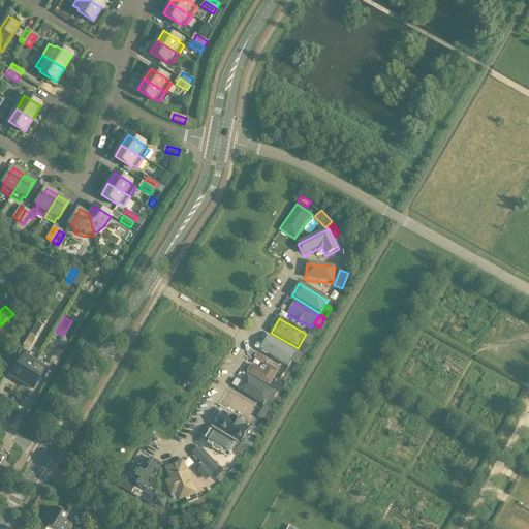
[(42,325),(37,322),(24,344),(30,348),(36,337),(35,337),(42,325)]
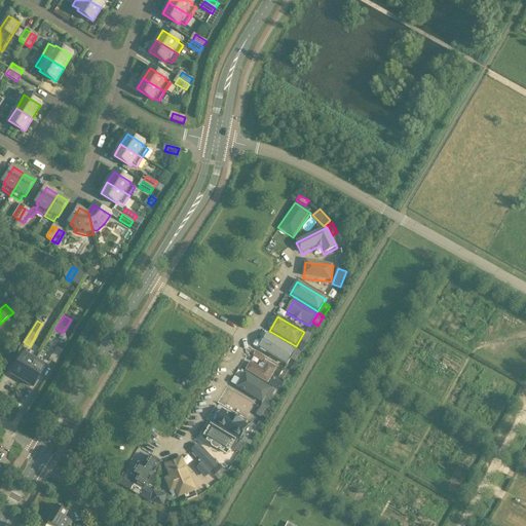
[(306,344),(312,335),(306,332),(301,341),(306,344)]
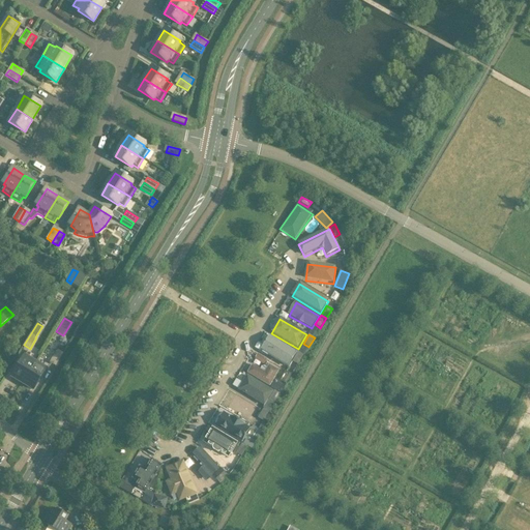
[(259,353),(281,367),(286,371),(292,361),(265,344),(259,353)]
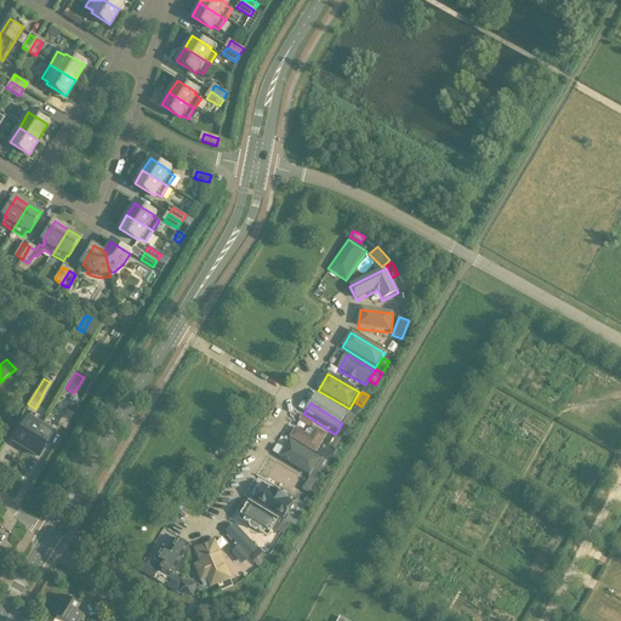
[(66,427),(74,415),(67,410),(60,423),(66,427)]
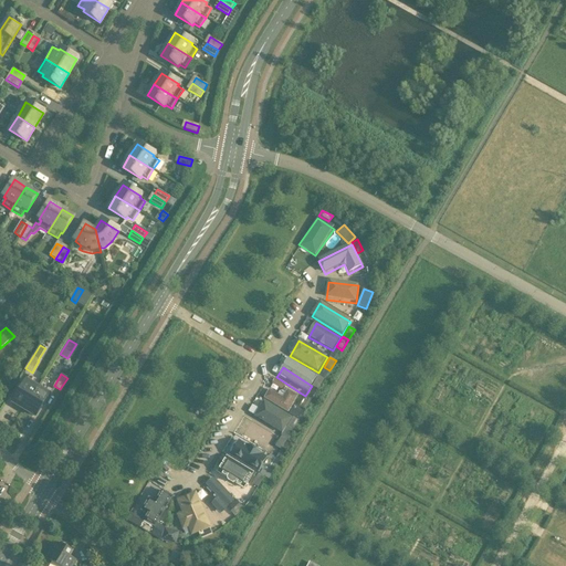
[(317,389),(324,379),(318,376),(312,386),(317,389)]
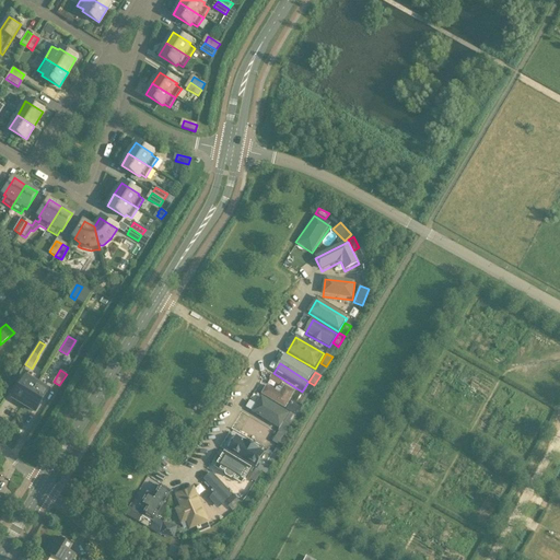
[(271,375),(269,381),(278,386),(281,381),(271,375)]
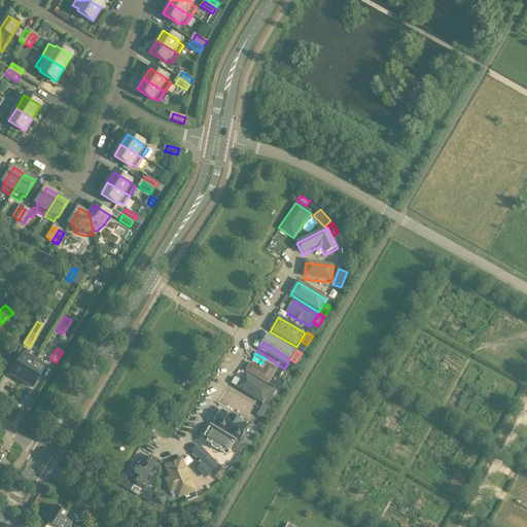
[(18,380),(23,382),(35,361),(24,355),(12,375),(19,379),(18,380)]
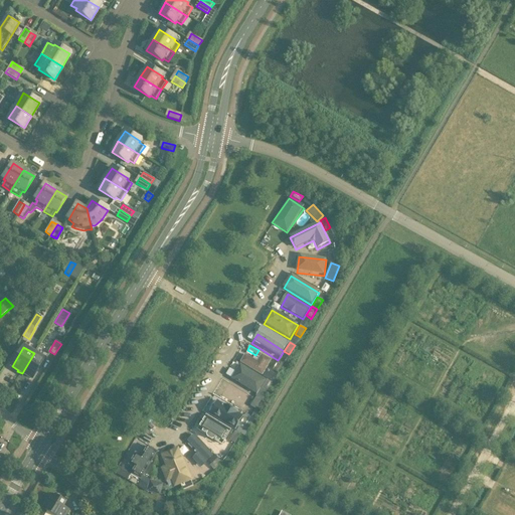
[(245,352),(239,362),(262,374),(268,364),(245,352)]
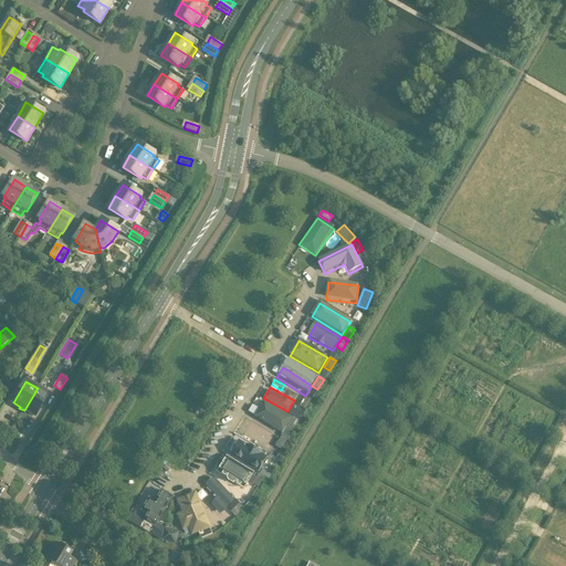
[(29,412),(37,416),(49,396),(38,388),(24,410),(29,413),(29,412)]
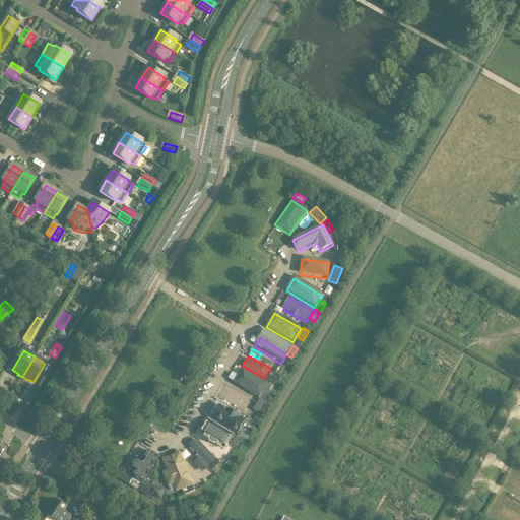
[(280,377),(286,368),(281,365),(275,374),(280,377)]
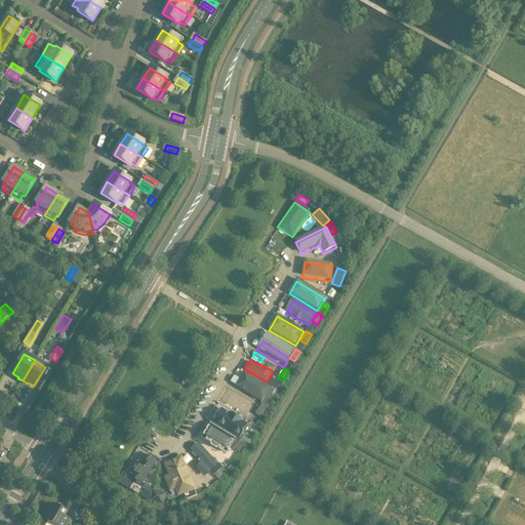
[(236,388),(260,403),(270,388),(245,373),(236,388)]
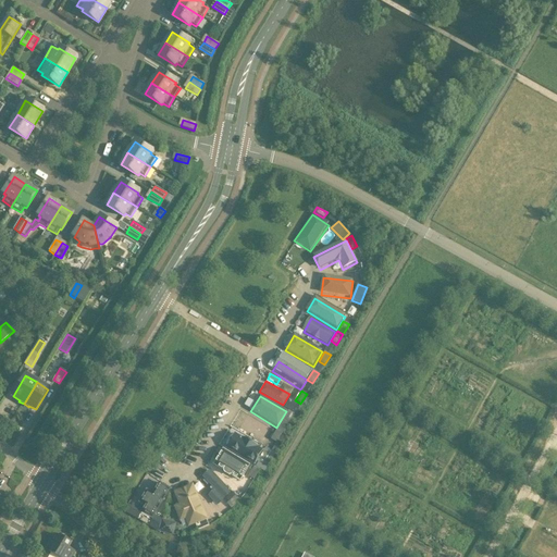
[(298,406),(288,399),(285,406),(294,412),(298,406)]
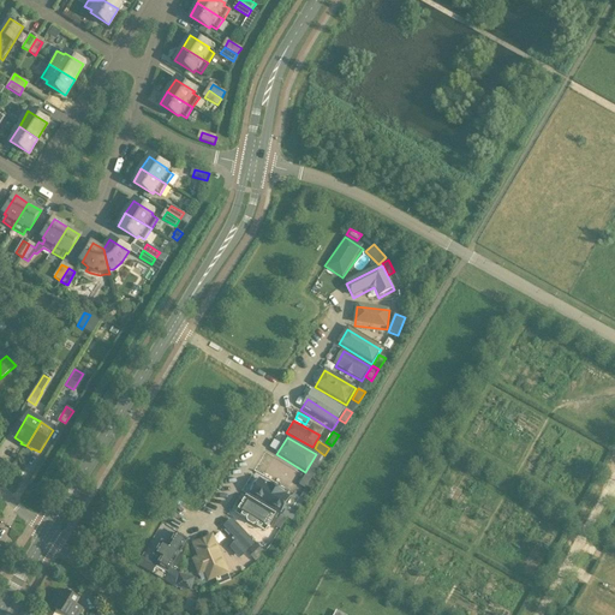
[(317,469),(324,457),(318,453),(311,465),(317,469)]
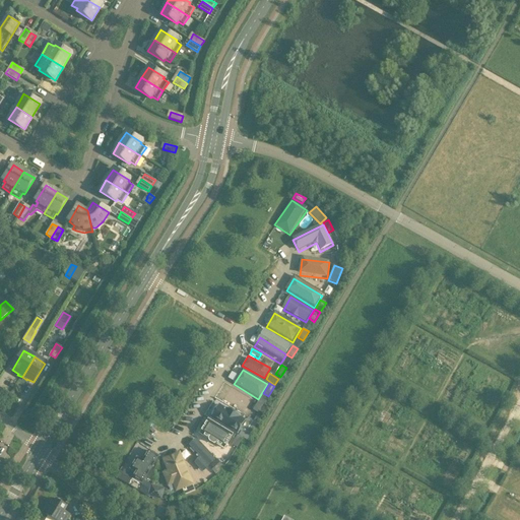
[(224,402),(246,414),(253,402),(231,390),(224,402)]
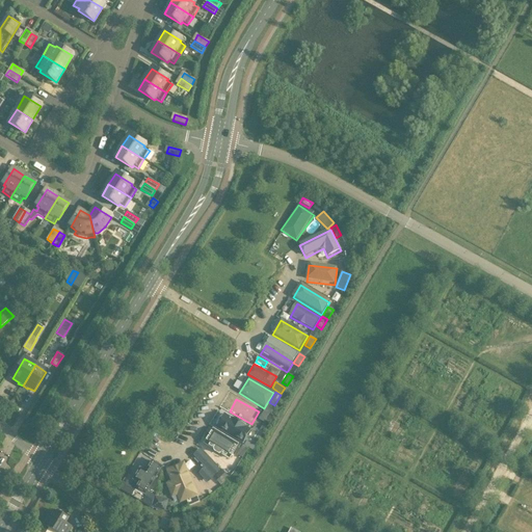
[(211,426),(241,444),(250,428),(220,409),(211,426)]
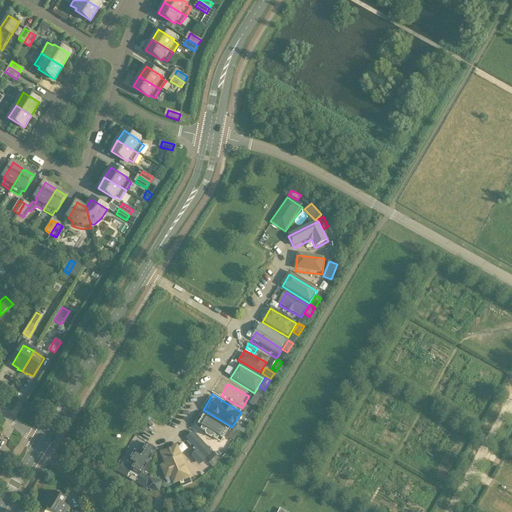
[(254,407),(260,398),(255,394),(249,404),(254,407)]
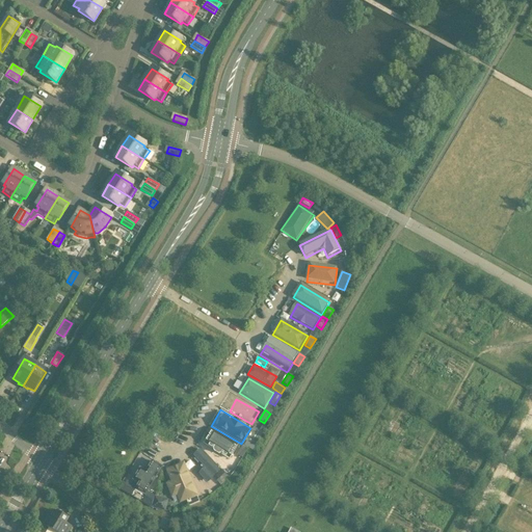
[(254,441),(259,431),(259,430),(254,427),(248,437),(254,441)]
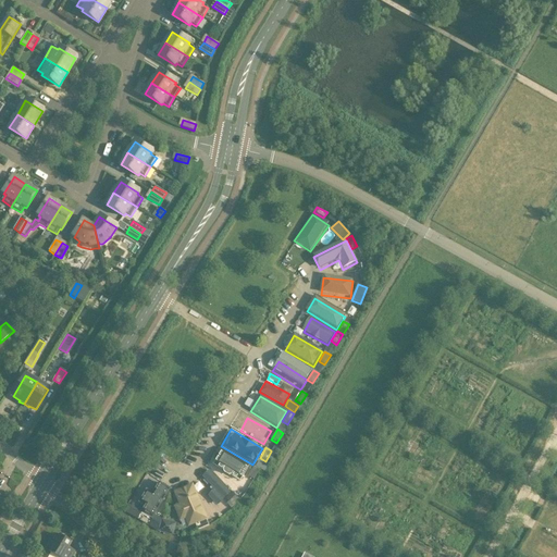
[(454,455),(443,448),(434,463),(445,470),(454,455)]
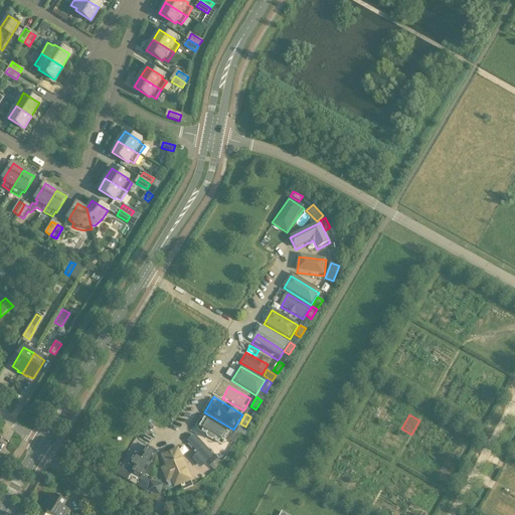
[(205,422),(194,433),(215,454),(225,444),(205,422)]
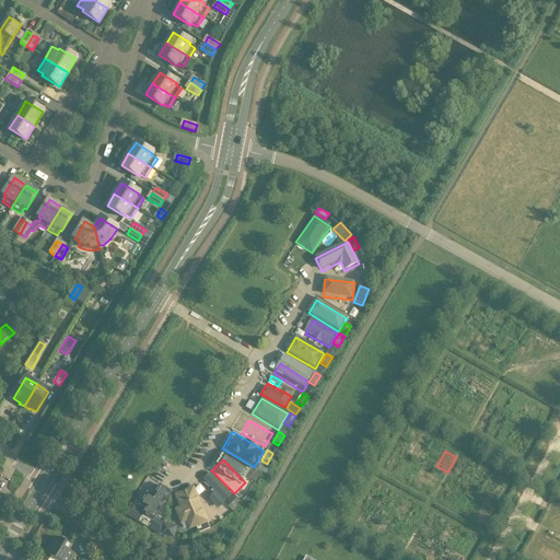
[(255,482),(261,473),(256,469),(249,479),(255,482)]
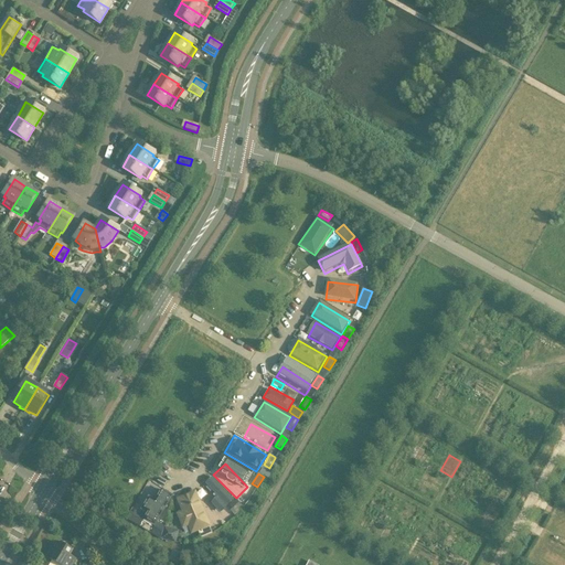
[(213,481),(203,489),(221,512),(232,503),(213,481)]
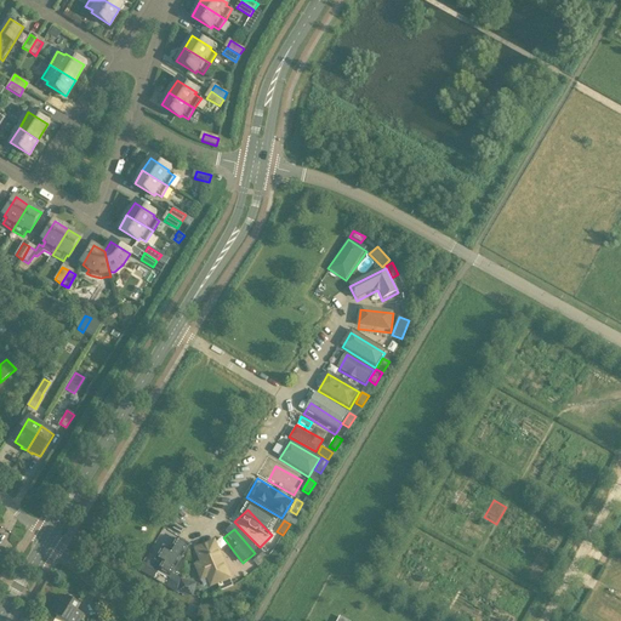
[(443,537),(436,552),(448,558),(456,545),(443,537)]
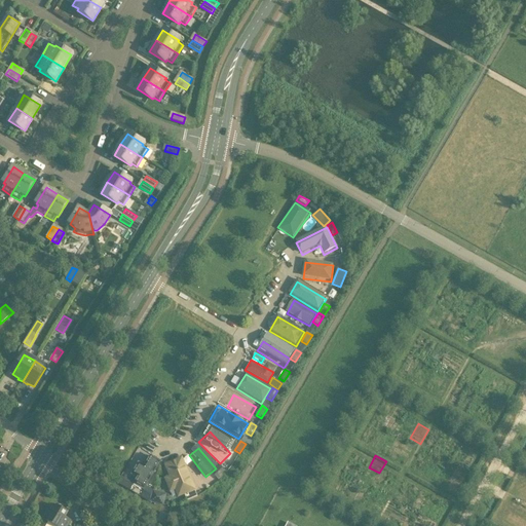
[(218,480),(226,473),(222,467),(214,476),(218,480)]
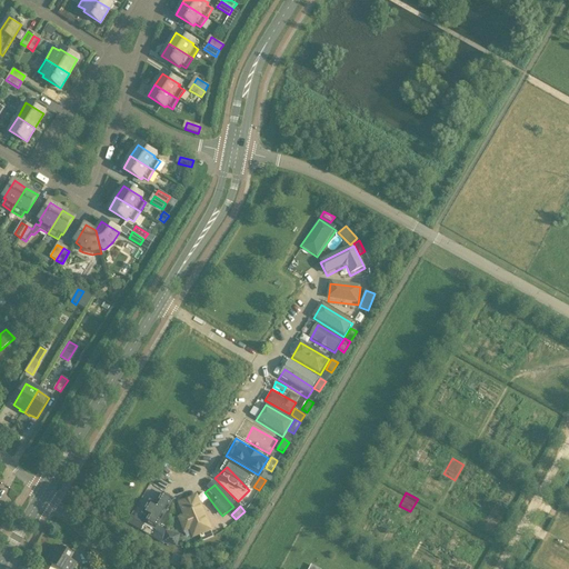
[(157,531),(163,533),(169,516),(163,513),(157,531)]
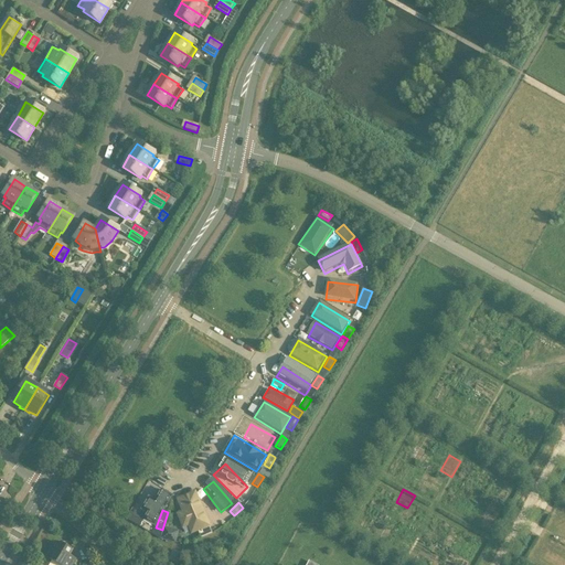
[(192,514),(176,513),(172,540),(189,542),(192,514)]
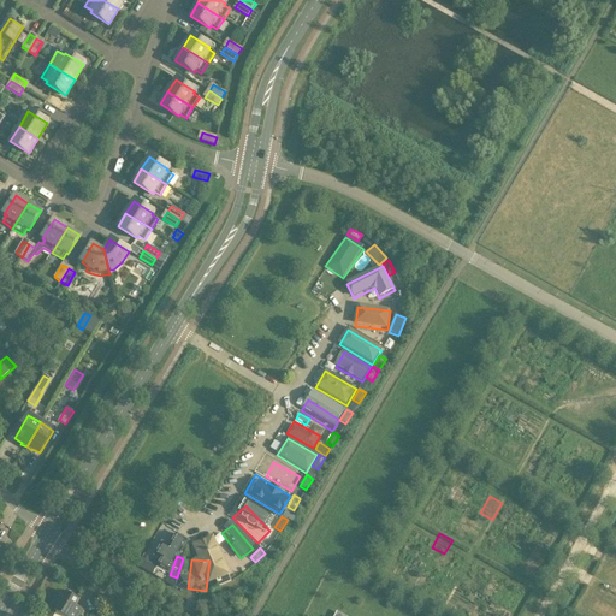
[(152,574),(164,581),(167,575),(157,568),(152,574)]
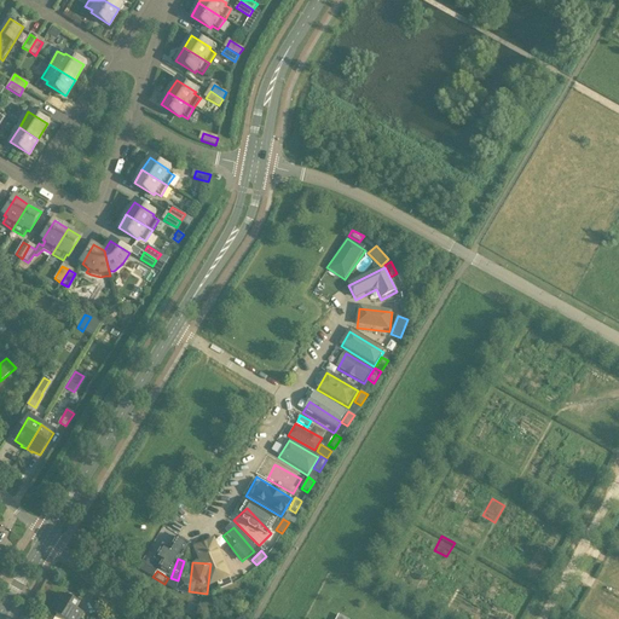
[(232,584),(230,578),(218,583),(220,590),(232,584)]
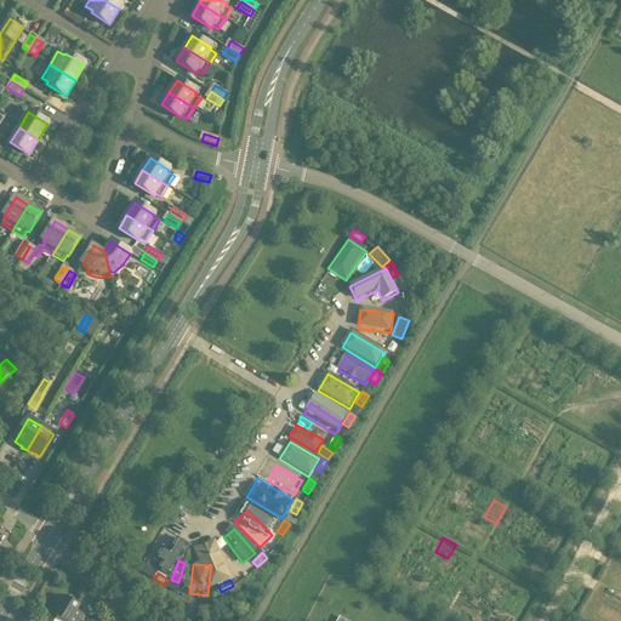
[(57,602),(51,613),(63,620),(79,620),(83,615),(77,611),(80,605),(67,598),(62,605),(57,602)]
